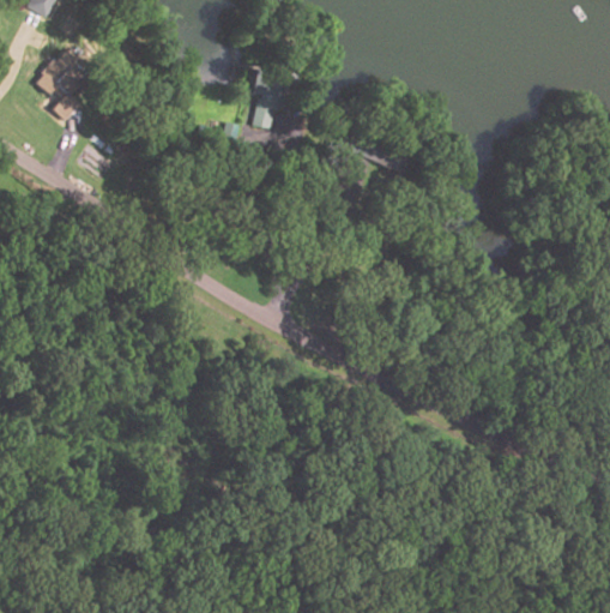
[(55,0),(47,18),(26,8),(30,0),(55,0)]
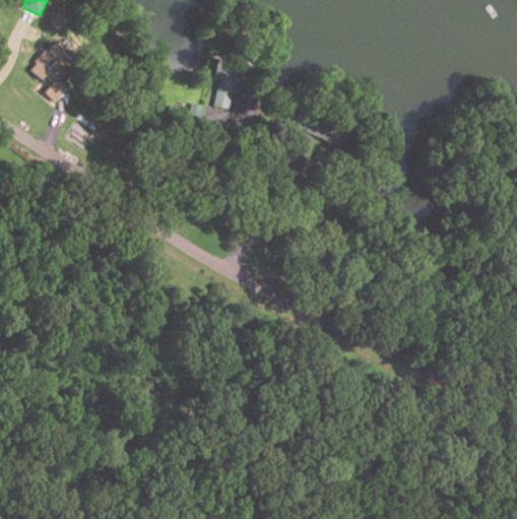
[(29,70),(46,84),(48,81),(51,84),(44,92),(55,103),(68,88),(59,80),(65,74),(71,79),(81,68),(73,61),(70,65),(60,56),(64,50),(54,42),(29,70)]
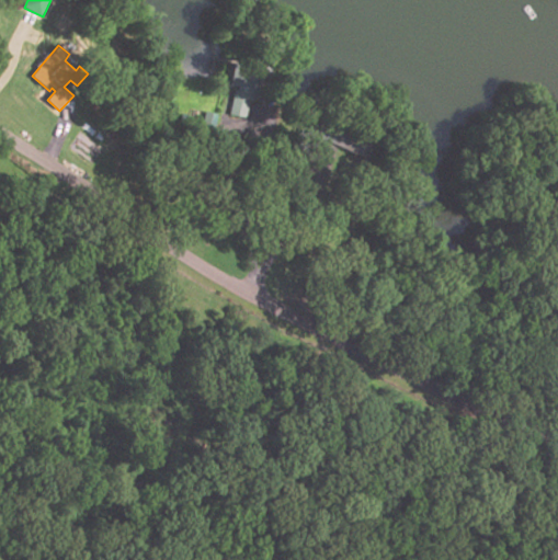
[(236,63),(274,70),(266,102),(249,99),(246,115),(231,113),(237,89),(230,87),(236,63)]
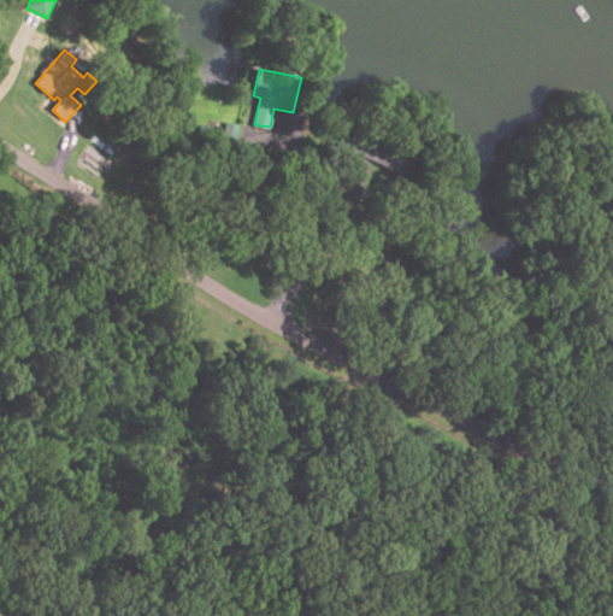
[(355,129),(416,148),(407,177),(347,159),(355,129)]
